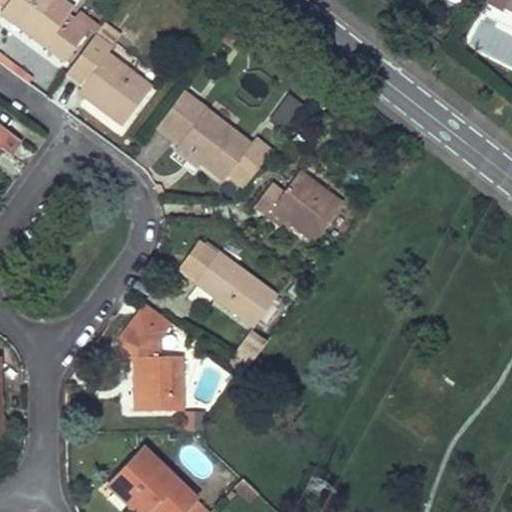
[(0,0),(7,5),(15,11),(10,17),(47,44),(70,12),(75,6),(67,0),(0,0)]
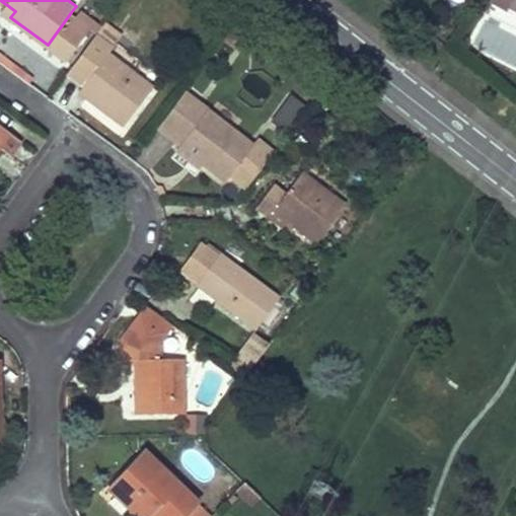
[(7,5),(2,11),(10,17),(15,11),(7,5)]
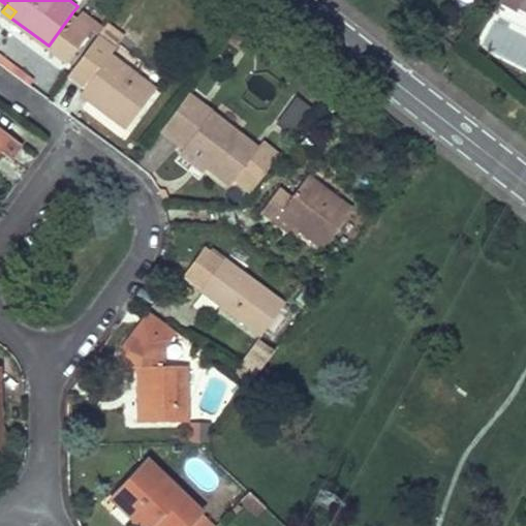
[(78,17),(92,28),(99,33),(103,27),(104,26),(83,9),(78,17)]
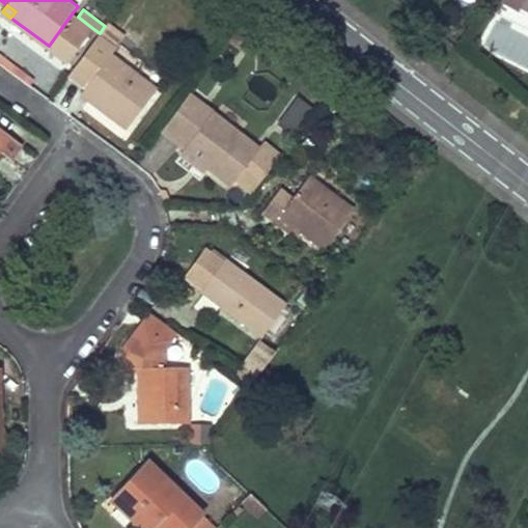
[(73,12),(49,46),(68,60),(92,28),(78,17),(73,12)]
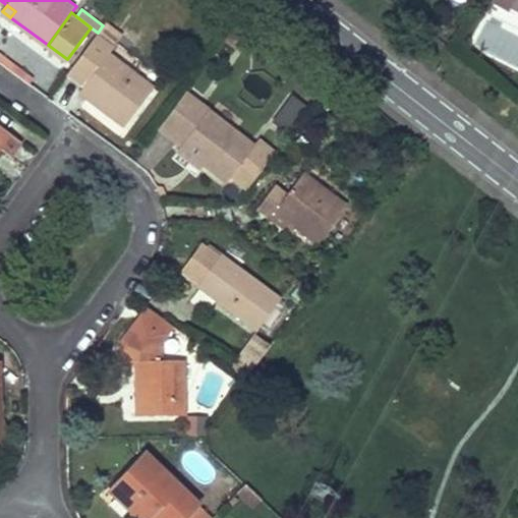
[(155,85),(110,52),(117,42),(119,40),(102,26),(98,33),(68,71),(85,84),(93,90),(89,96),(126,124),(155,85)]
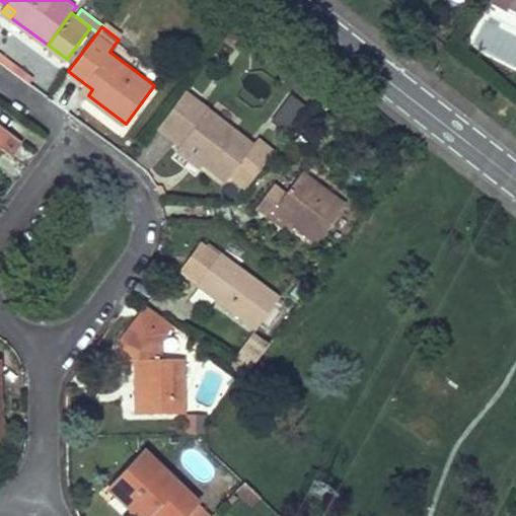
[(117,42),(109,52),(154,85),(161,75),(117,42)]
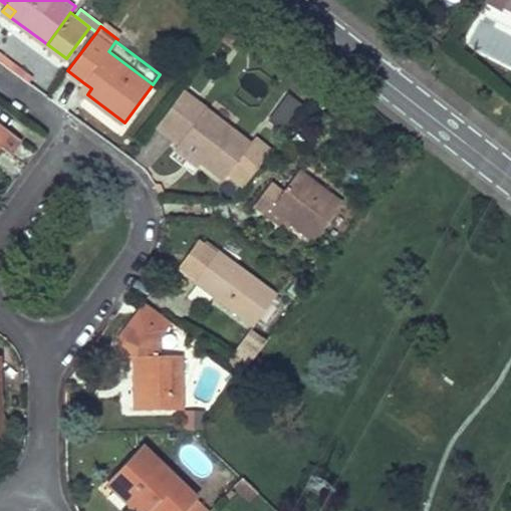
[(84,83),(79,89),(87,94),(91,88),(84,83)]
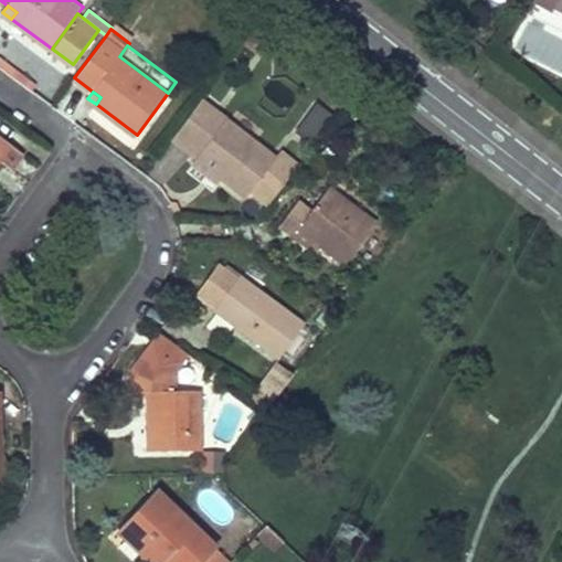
[(277,156),(204,99),(173,139),(199,158),(221,176),(247,195),(253,189),(269,202),(301,162),(283,148),(277,156)]
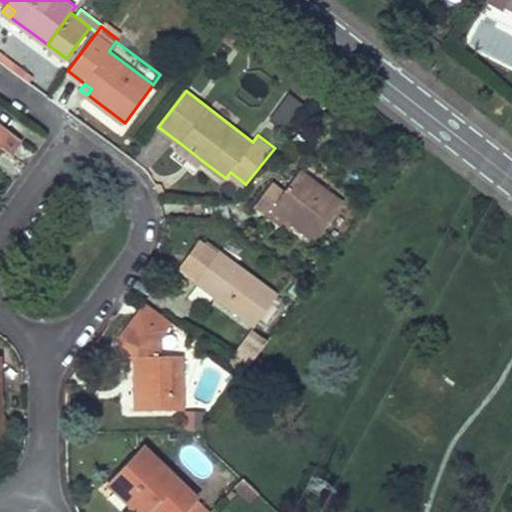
[(309,107),(292,94),(271,124),(289,136),(309,107)]
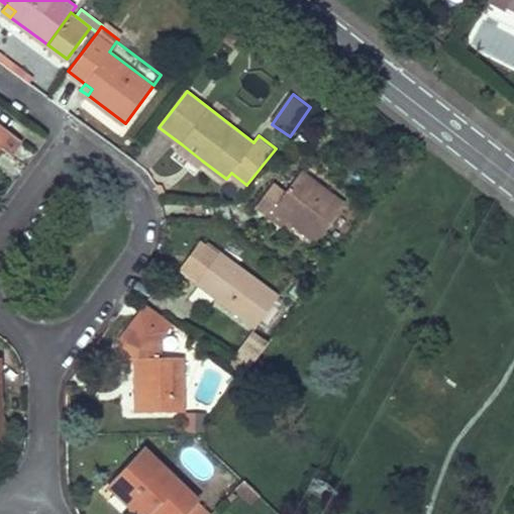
[(22,137),(0,121),(0,142),(0,143),(11,151),(22,137)]
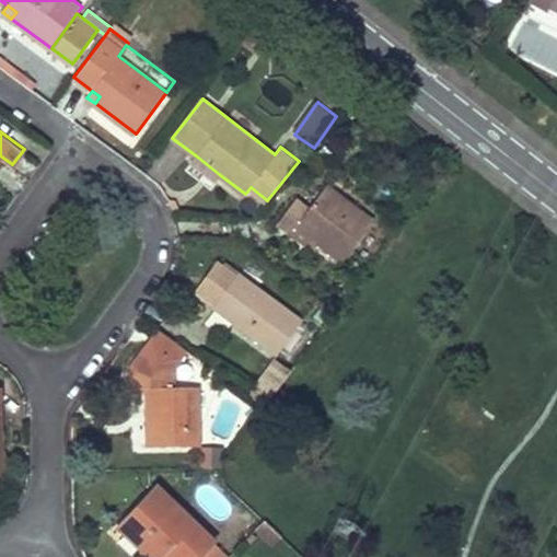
[(215,181),(219,174),(197,157),(192,163),(215,181)]
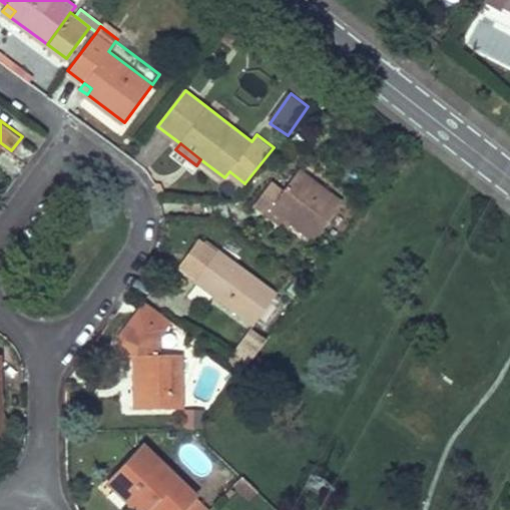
[(343,200),(300,168),(284,189),(272,180),(255,203),(268,212),(272,206),(293,222),(314,238),(343,200)]
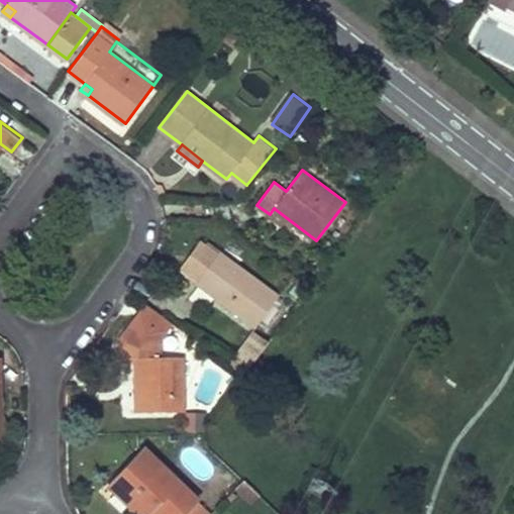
[(290,230),(295,224),(274,208),(270,214),(290,230)]
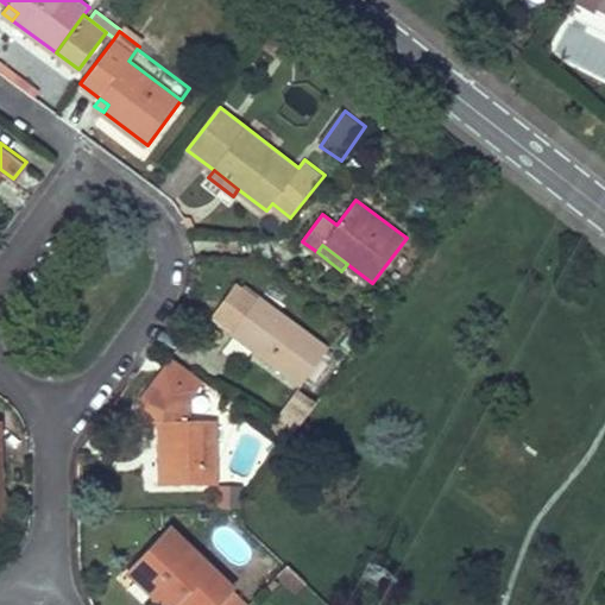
[(219,319),(243,287),(238,283),(214,315),(219,319)]
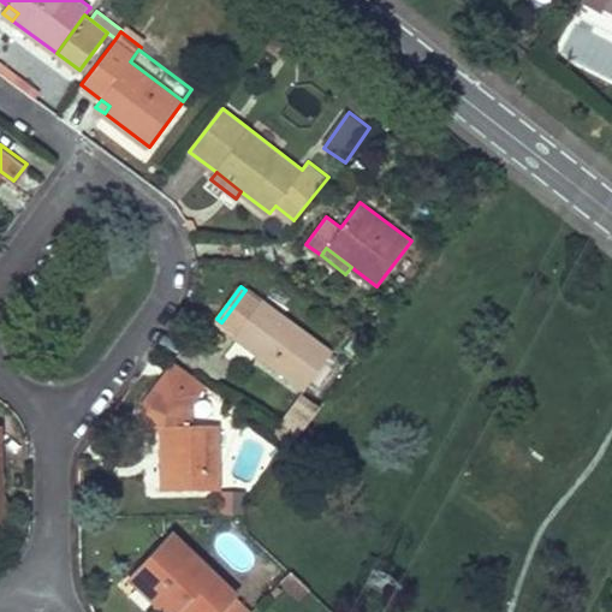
[(236,334),(307,386),(333,351),(262,299),(261,301),(245,290),(221,322),(237,333),(236,334)]
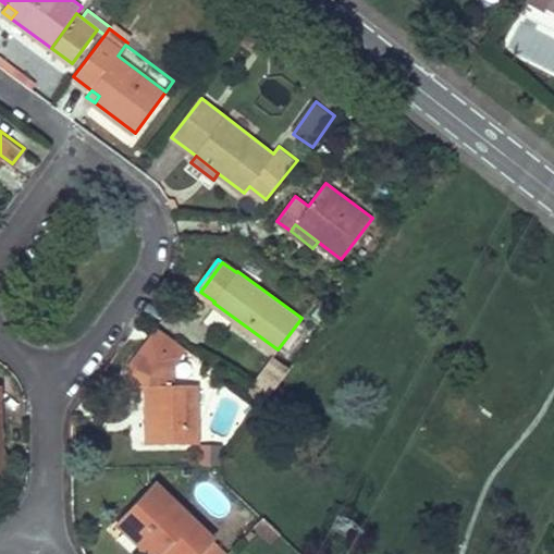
[(149,443),(198,442),(197,382),(173,383),(173,365),(187,348),(159,325),(131,365),(132,385),(148,384),(149,443)]
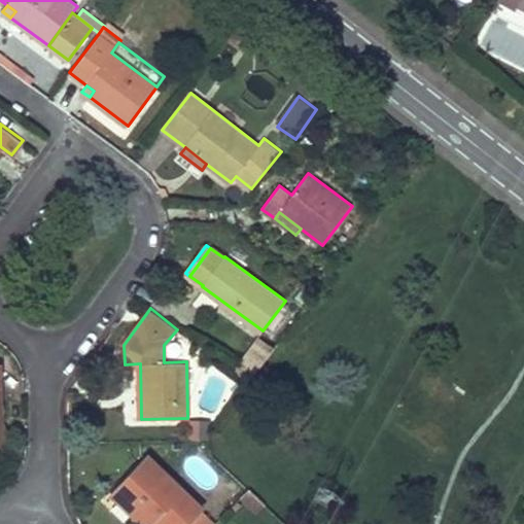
[(262,338),(255,346),(269,355),(275,348),(262,338)]
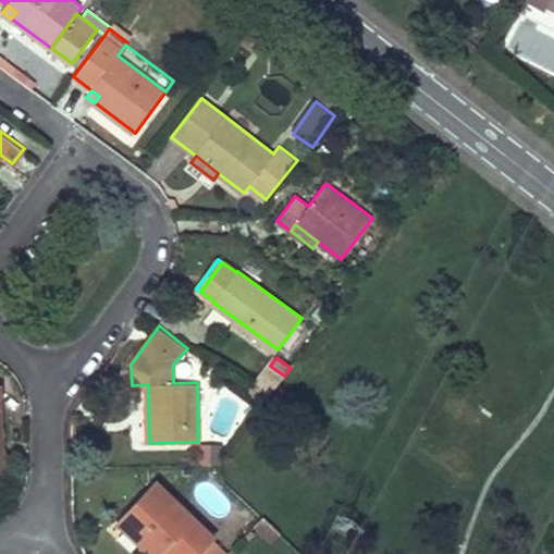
[(250,392),(265,403),(284,376),(270,366),(250,392)]
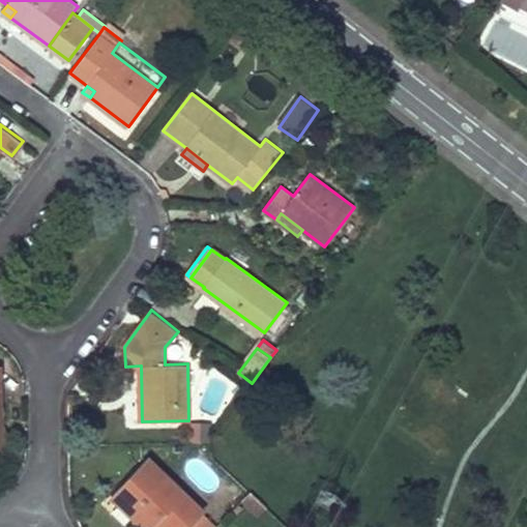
[(185,526),(203,509),(149,459),(124,486),(129,490),(118,502),(145,526),(150,526),(152,525),(156,521),(162,526),(185,526)]
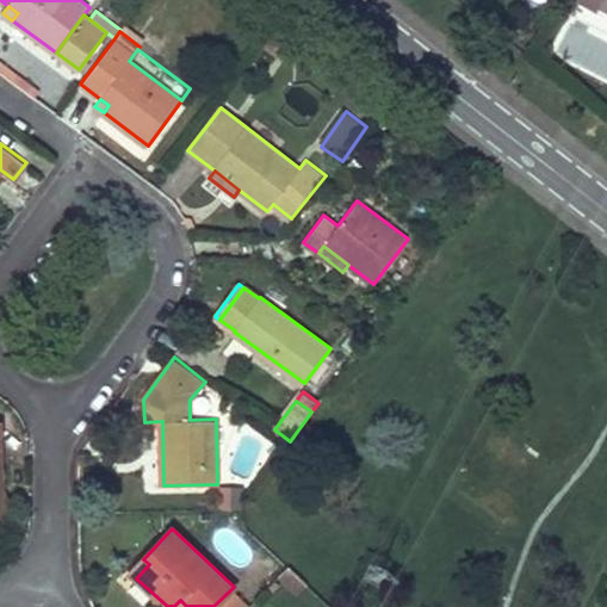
[(149,564),(143,559),(130,573),(136,578),(149,564)]
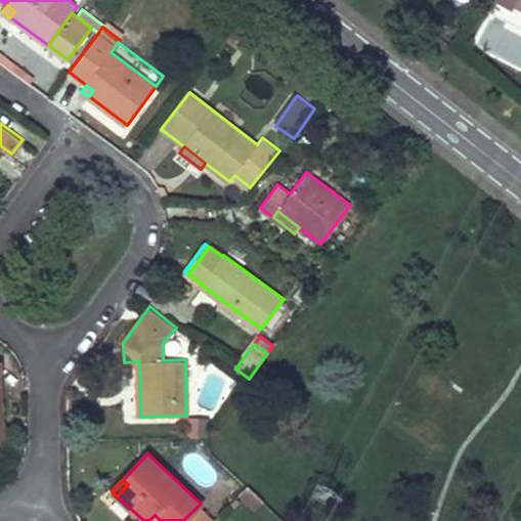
[(241,493),(257,508),(265,500),(249,484),(241,493)]
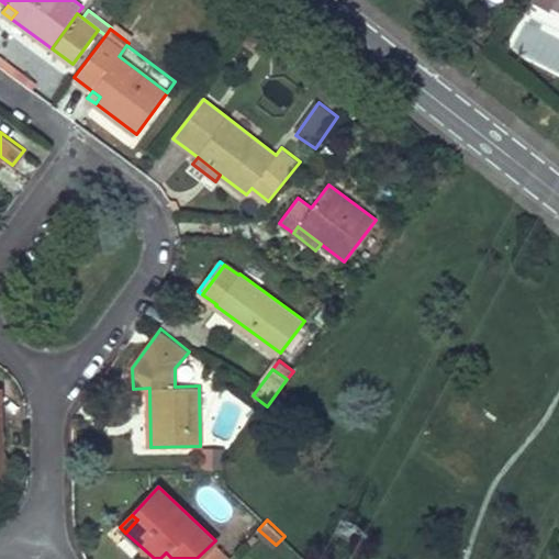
[(230,558),(232,557),(215,540),(197,558),(230,558)]
